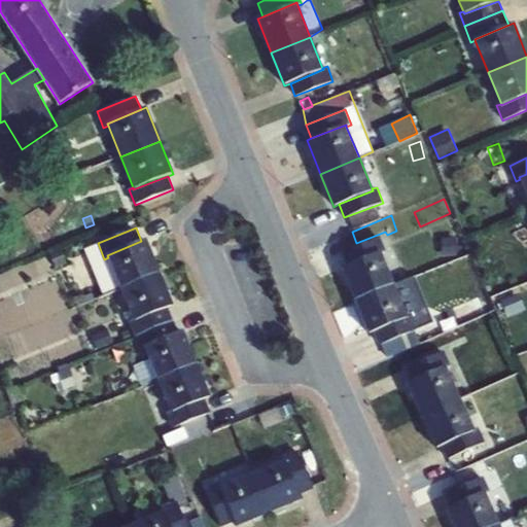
[(380,236),(341,252),(347,266),(380,251),(381,254),(386,252),(380,236)]
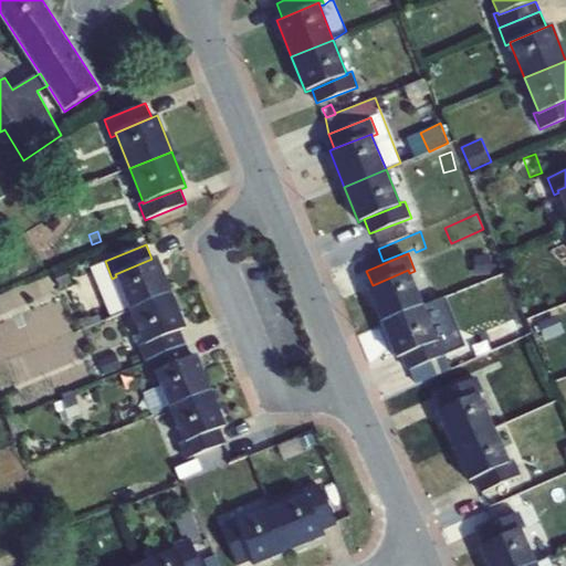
[(152,259),(115,274),(116,276),(129,311),(173,294),(157,257),(152,259)]
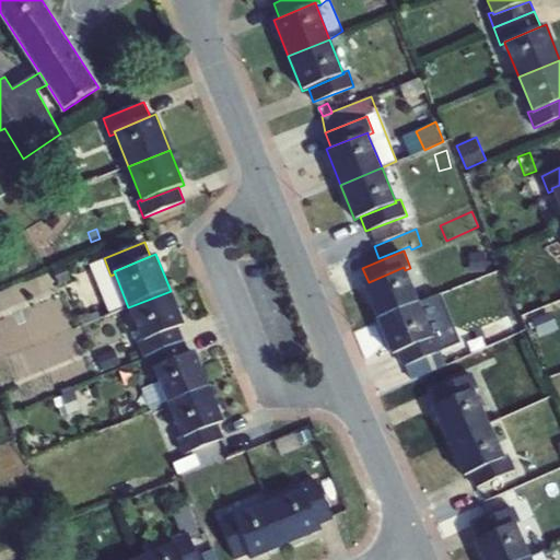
[(111,276),(104,258),(90,265),(109,312),(128,307),(115,273),(111,276)]
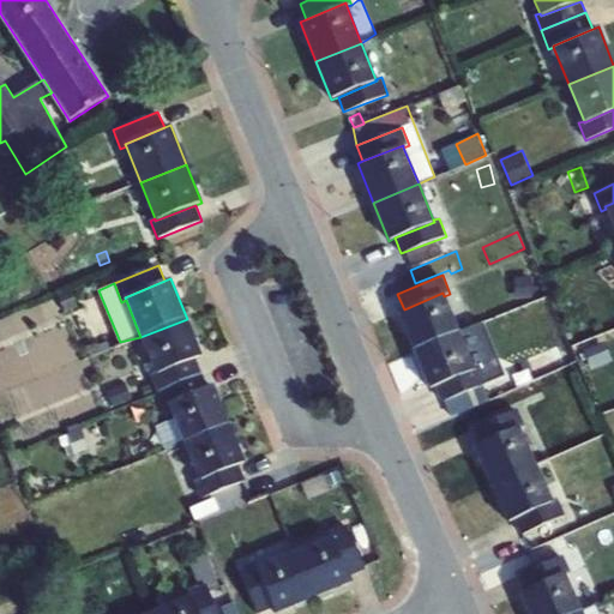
[(71,289),(58,294),(65,312),(78,306),(71,289)]
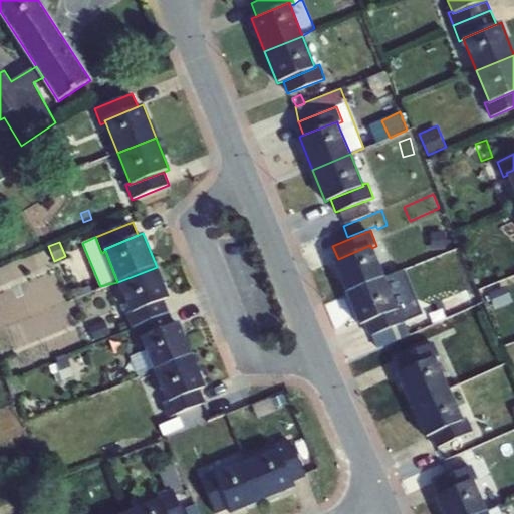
[(338,259),(332,261),(346,294),(384,278),(371,248),(370,245),(338,259)]
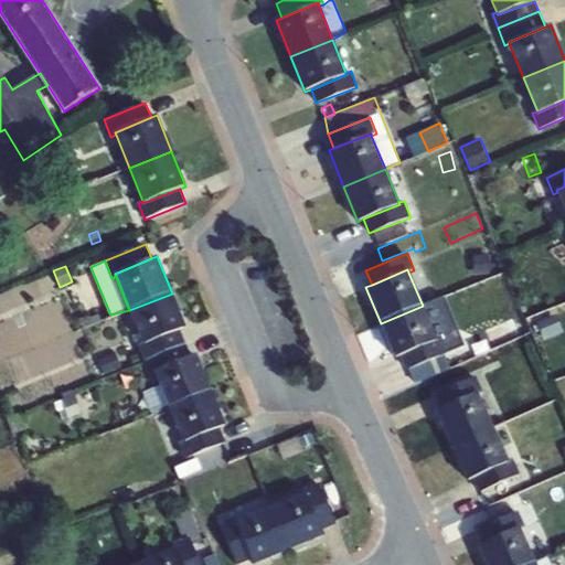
[(187,328),(172,294),(129,310),(144,343),(144,345),(181,330),(187,328)]
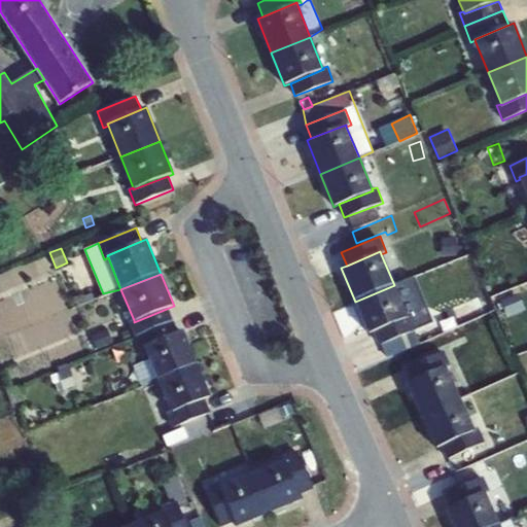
[(394,285),(355,302),(369,335),(374,331),(408,318),(407,316),(394,285)]
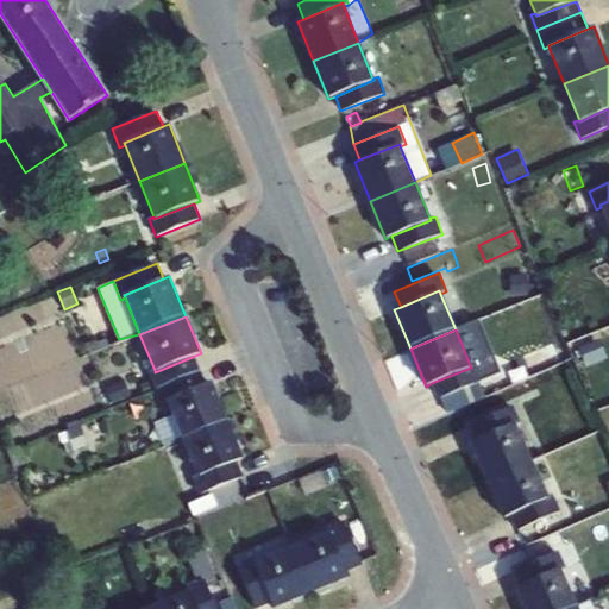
[(597,340),(579,347),(586,366),(604,359),(597,340)]
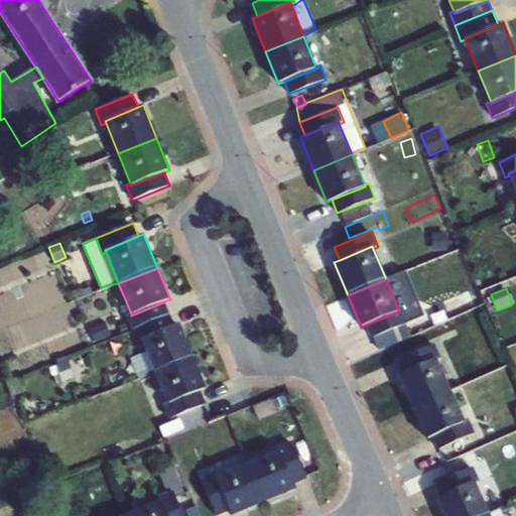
[(131,315),(131,313),(126,315),(131,327),(168,310),(165,301),(131,315)]
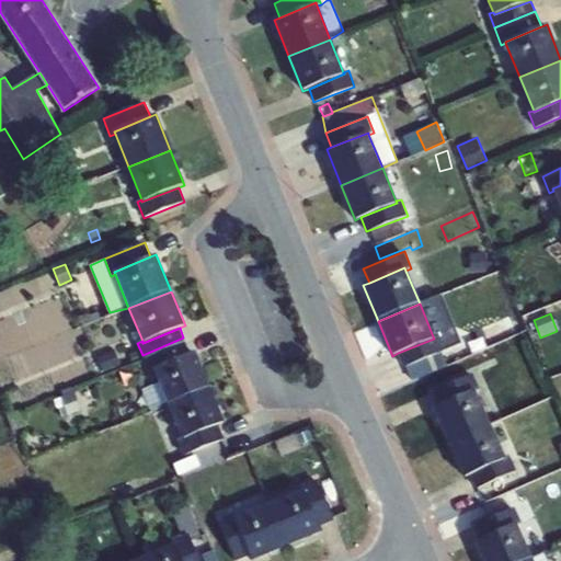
[(445,351),(437,334),(433,336),(434,339),(398,353),(404,367),(445,351)]
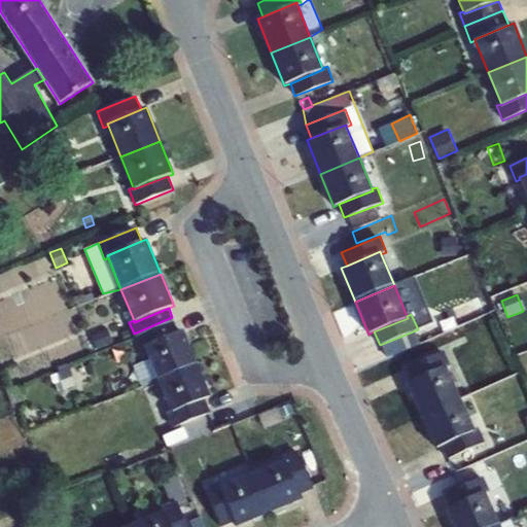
[(172,317),(134,334),(141,351),(145,350),(144,347),(178,332),(172,317)]
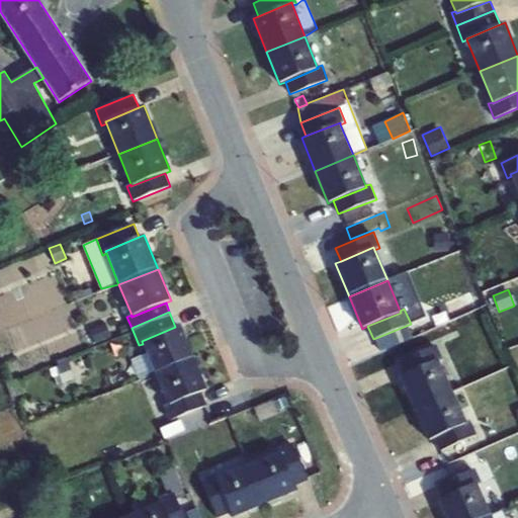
[(487,324),(473,320),(470,329),(484,334),(487,324)]
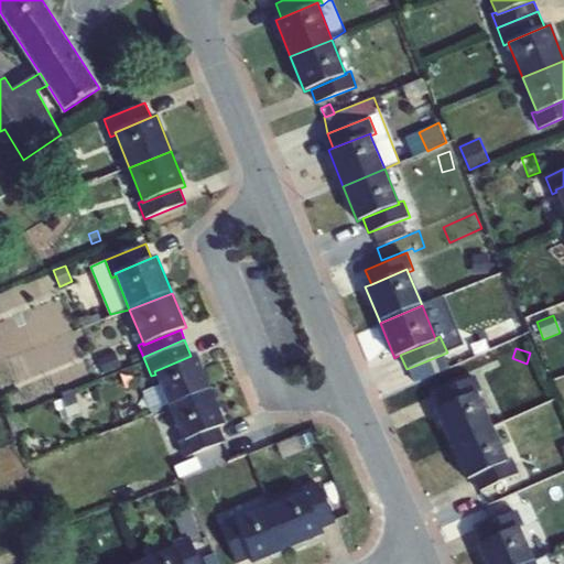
[(116,353),(105,356),(111,371),(121,367),(116,353)]
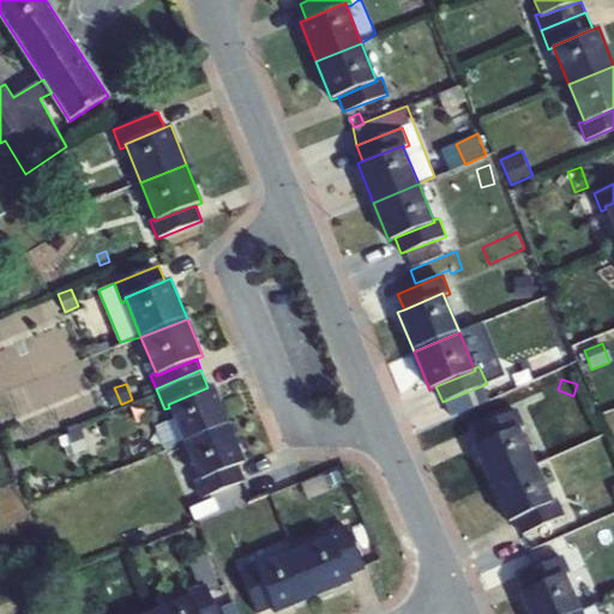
[(488,399),(487,384),(443,402),(446,416),(488,399)]
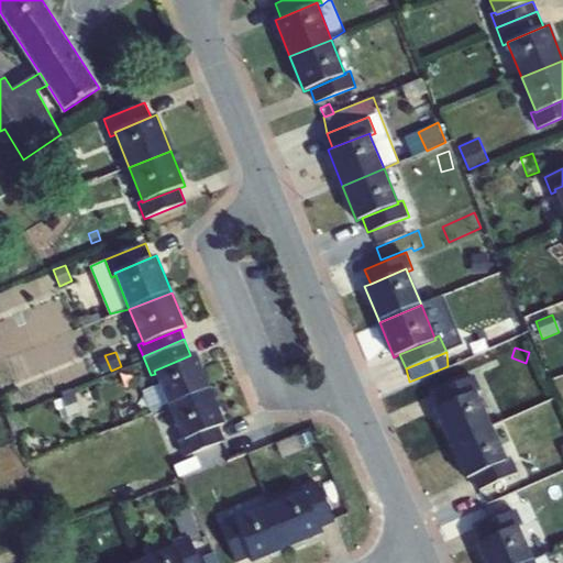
[(190,355),(154,371),(155,374),(168,407),(210,389),(196,353),(190,355)]
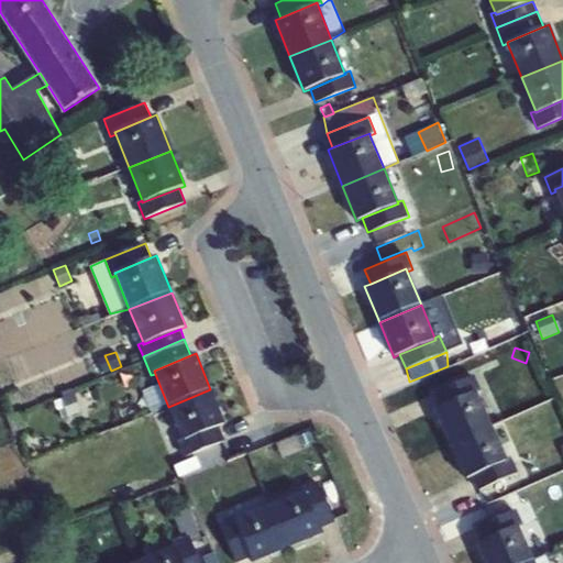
[(474,375),(433,393),(440,407),(475,389),(477,393),(481,392),(474,375)]
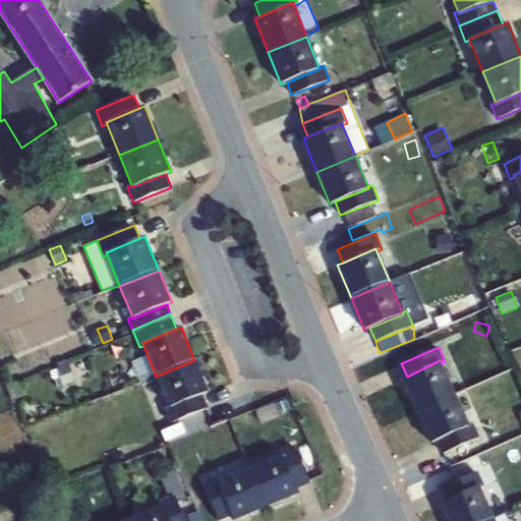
[(208,393),(194,360),(156,377),(169,406),(170,409),(203,395),(208,393)]
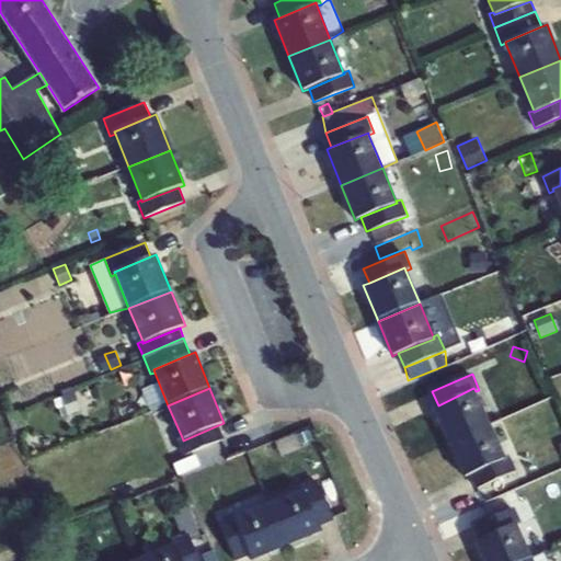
[(438,405),(433,408),(448,443),(490,424),(476,391),(473,388),(438,405)]
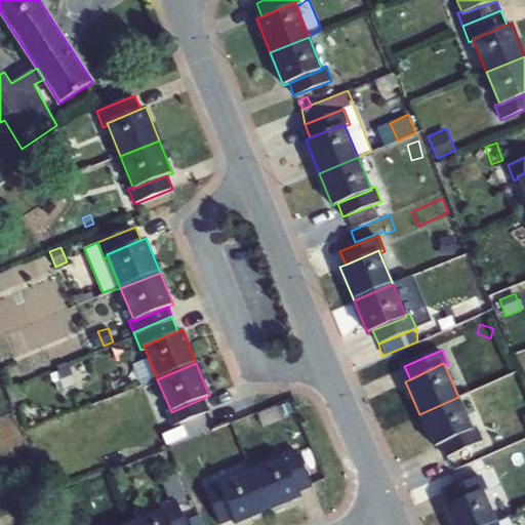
[(78,384),(71,366),(57,370),(62,381),(57,384),(59,390),(78,384)]
